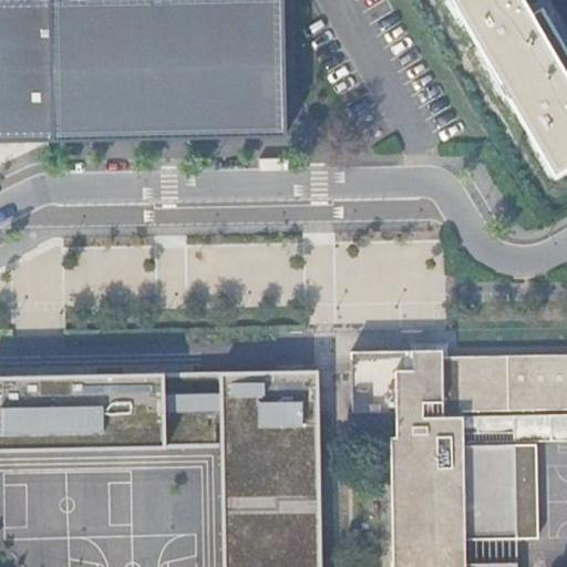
[(0,0),(0,142),(54,141),(51,0),(0,0)]
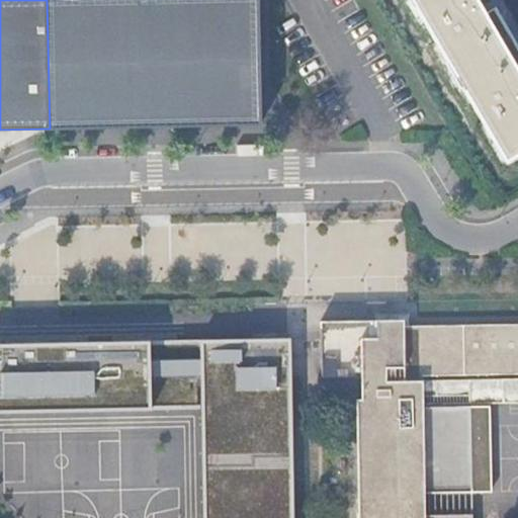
[(47,0),(50,128),(262,123),(258,0),(47,0)]
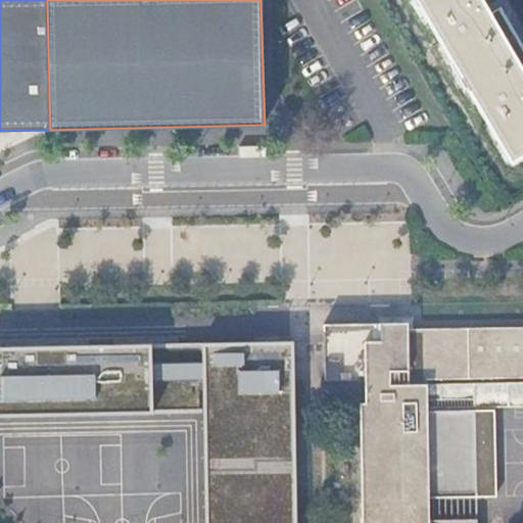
[(420,0),(514,158),(522,152),(522,62),(519,56),(522,54),(522,38),(513,21),(503,28),(492,10),(485,0),(420,0)]
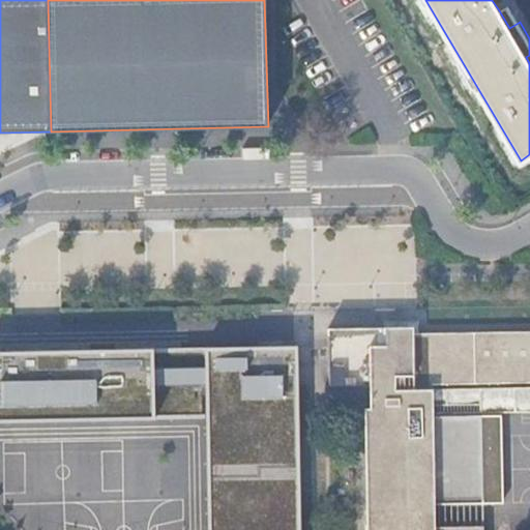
[(509,28),(520,22),(509,4),(499,10),(509,28)]
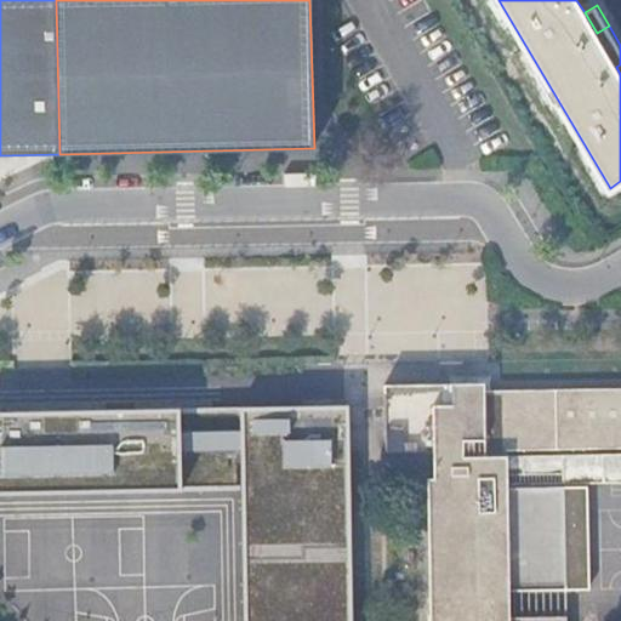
[(620,388),(431,393),(388,393),(391,454),(438,453),(438,479),(432,479),(434,620),(569,620),(570,619),(564,619),(564,617),(540,617),(540,619),(516,620),(514,603),(511,603),(511,592),(593,590),(592,486),(512,489),(512,480),(508,480),(508,451),(620,449),(620,388)]
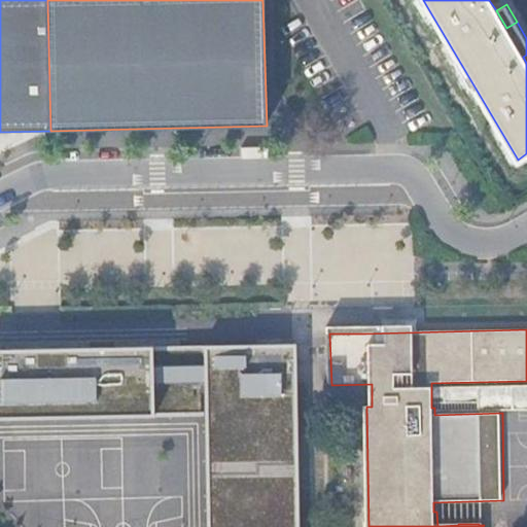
[(208,369),(209,414),(258,413),(259,526),(301,526),(299,347),(63,350),(0,350),(0,416),(64,416),(166,415),(165,370),(208,369)]
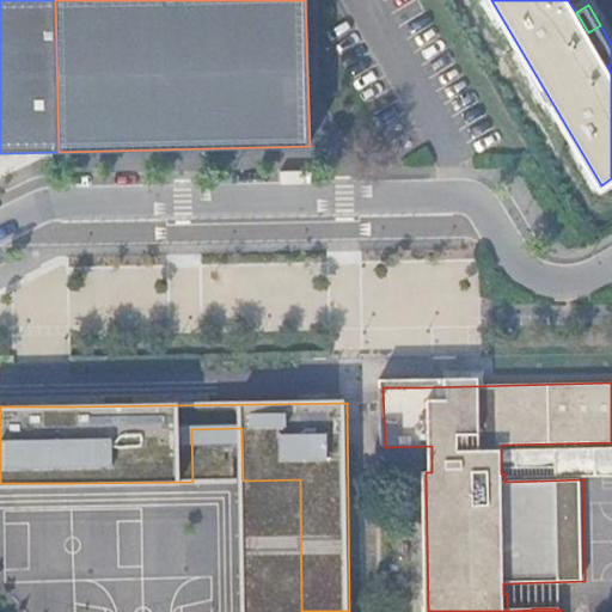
[(301,611),(300,479),(243,481),(245,611),(301,611)]
